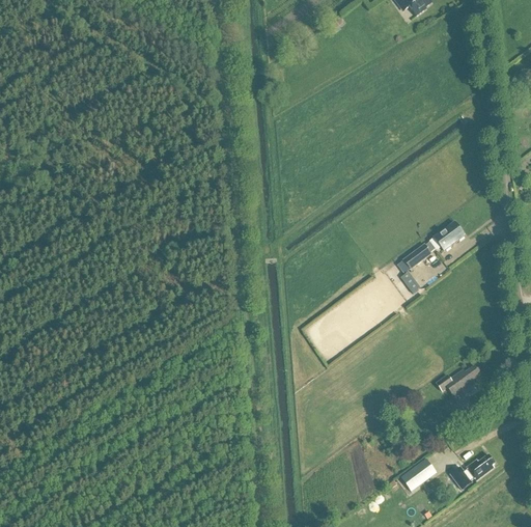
[(426,5),(432,0),(397,0),(401,5),(407,1),(417,14),(427,6),(426,5)]
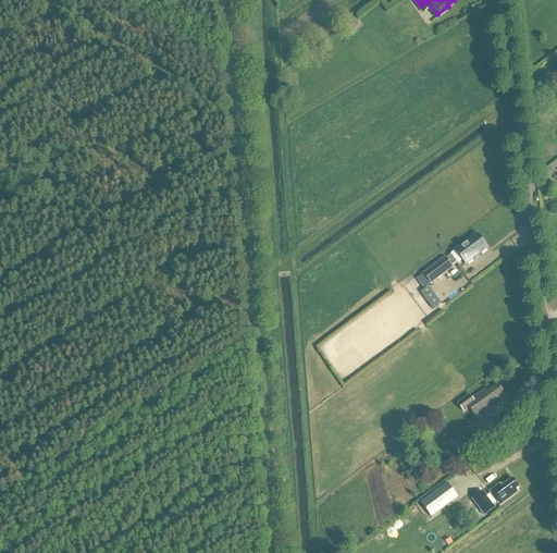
[(477,232),(455,247),(456,248),(452,252),(459,262),(463,259),(466,262),(487,246),(477,232)]
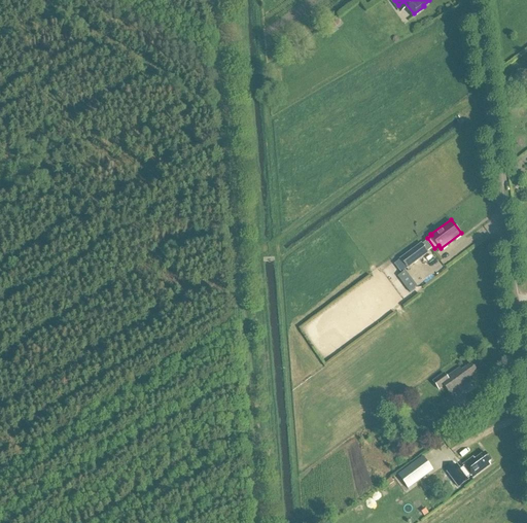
[(421,241),(400,256),(407,266),(428,250),(421,241)]
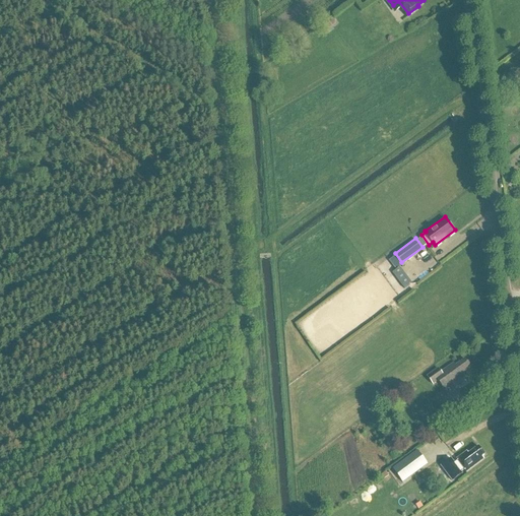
[(392,269),(403,286),(411,280),(400,264),(392,269)]
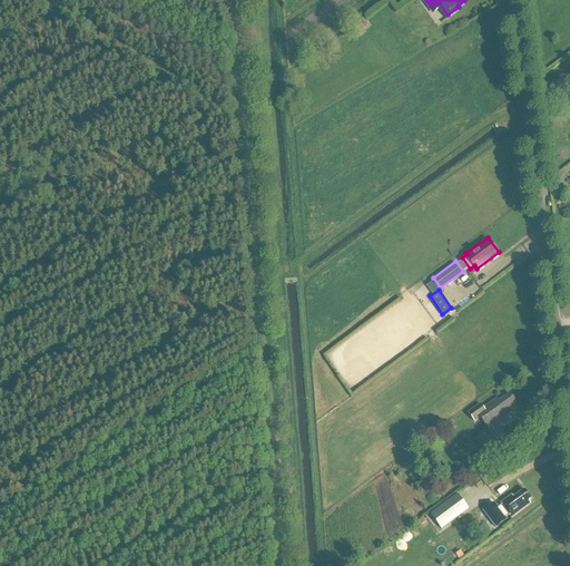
[(513,402),(517,400),(510,391),(499,398),(497,396),(483,406),(480,401),(468,410),(474,419),(480,416),(487,426),(516,406),(513,402)]
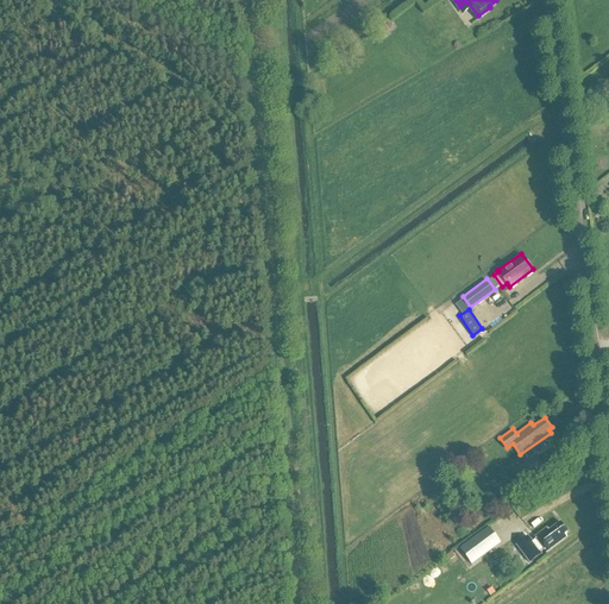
[(518,454),(507,463),(512,470),(523,461),(518,454)]
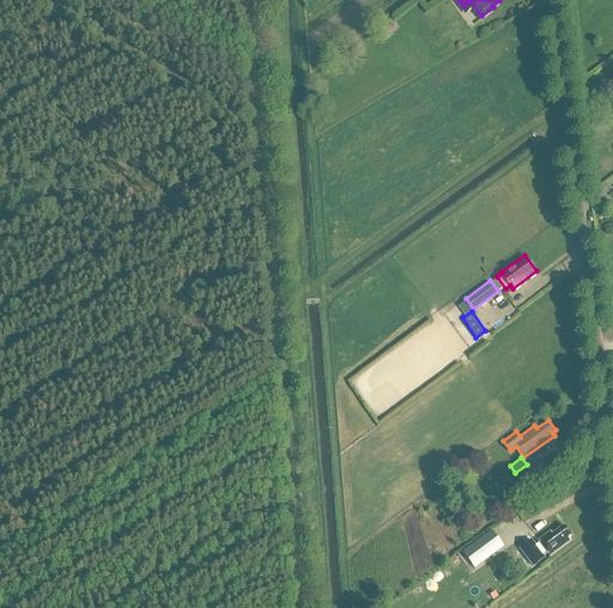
[(568,535),(571,533),(564,523),(552,532),(551,529),(539,537),(550,553),(570,539),(568,535)]
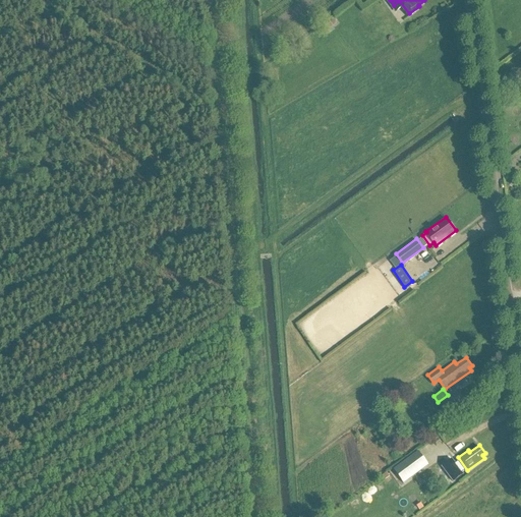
[(428,462),(418,449),(394,467),(403,480),(428,462)]
